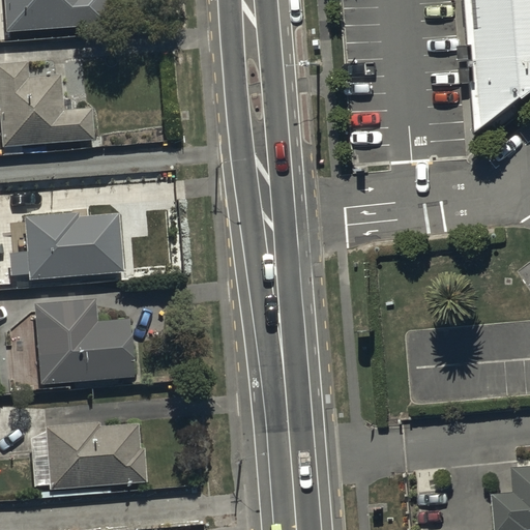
[(3,0),(4,29),(107,26),(106,0),(3,0)]
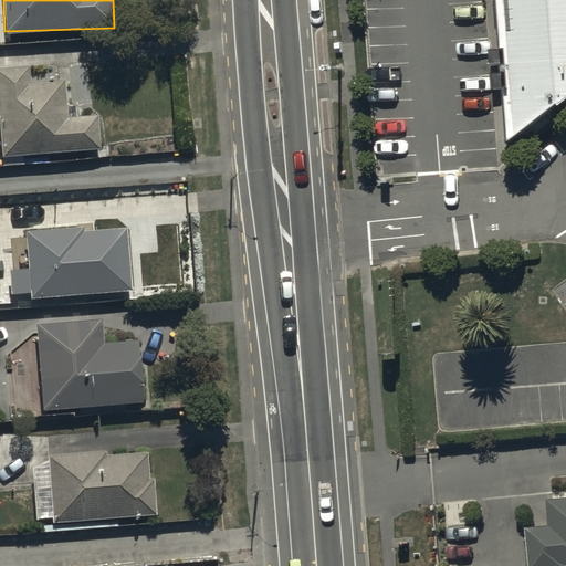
[(565,0),(501,0),(505,55),(513,148),(565,102),(565,0)]
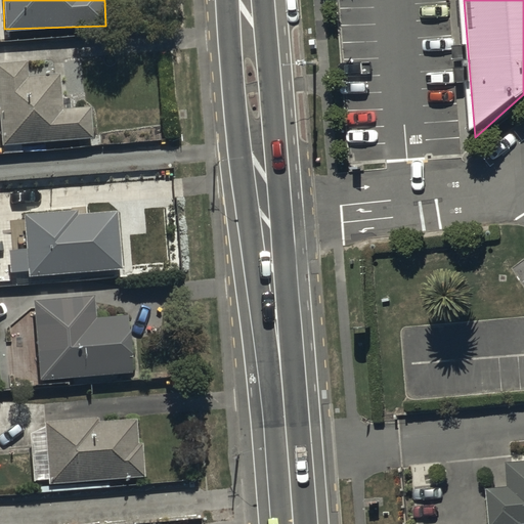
[(28,61),(0,62),(0,153),(0,155),(23,153),(23,143),(93,138),(91,108),(62,111),(60,75),(29,77),(28,61)]
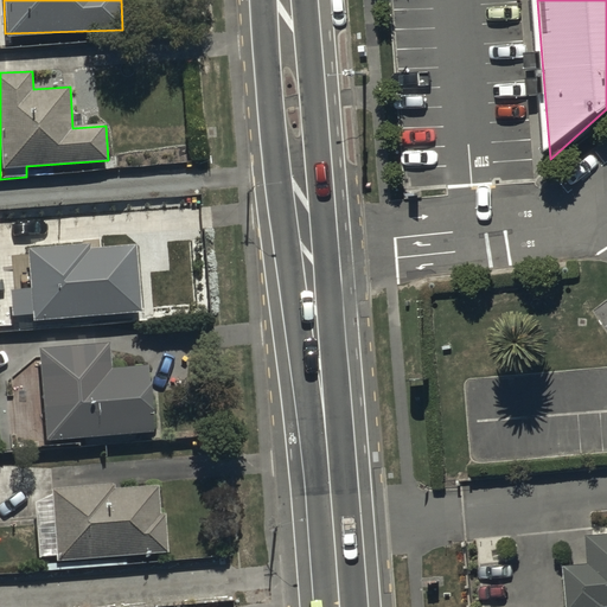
[(90,243),(27,247),(29,255),(12,256),(14,289),(11,289),(12,314),(33,314),(33,319),(141,314),(138,246),(90,248),(90,243)]
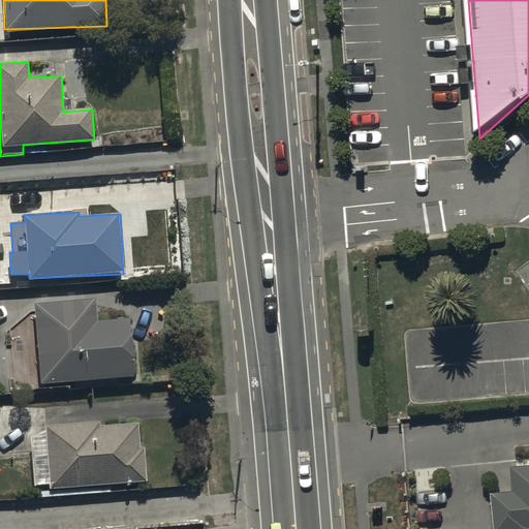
[(97,298),(35,301),(39,386),(133,382),(130,318),(98,320),(97,298)]
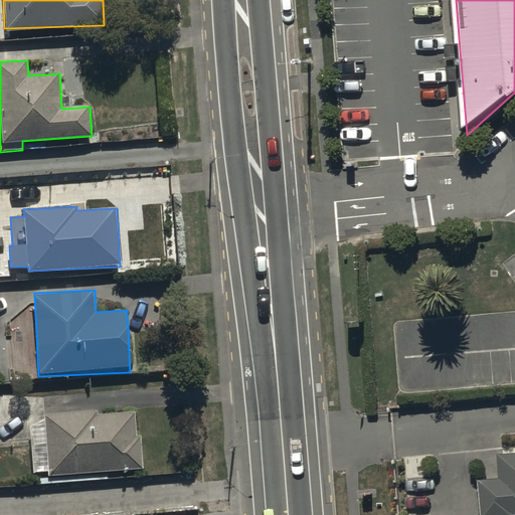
[(48,466),(49,476),(144,470),(141,435),(136,435),(135,412),(98,415),(98,409),(45,412),(46,425),(32,426),(34,467),(48,466)]
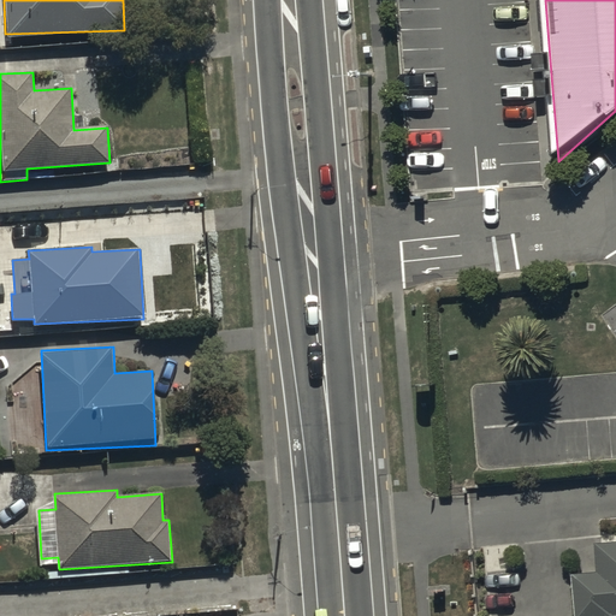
[(615,615),(615,538),(594,540),(596,573),(574,574),(576,615),(615,615)]
